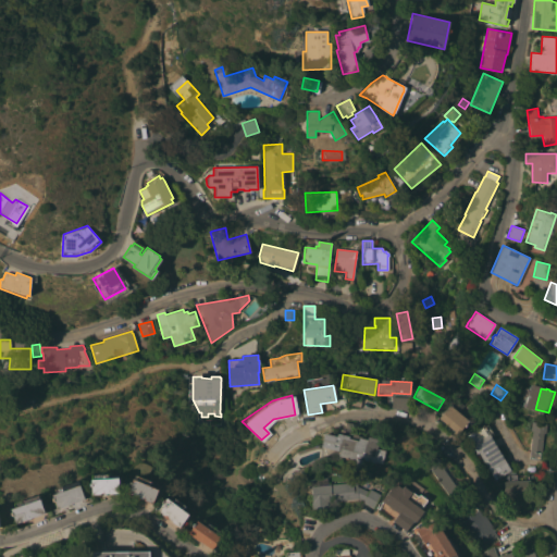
[(393,396),(408,397),(407,410),(391,407),(392,405),(393,396)]
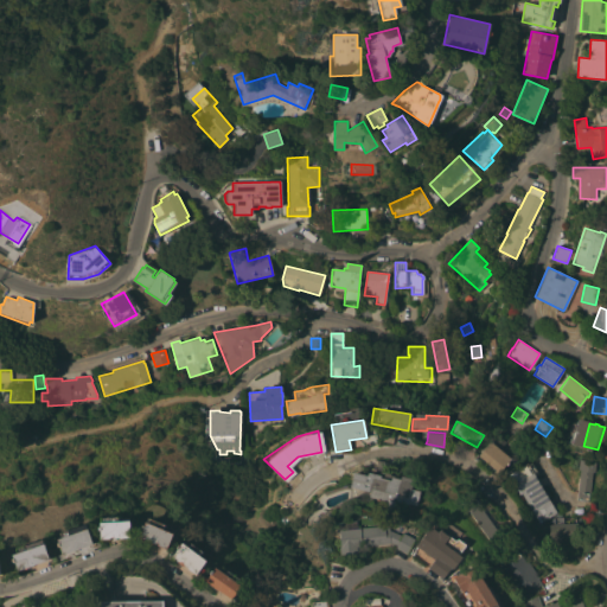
[(379,441),(381,433),(394,435),(393,443),(385,442),(379,441)]
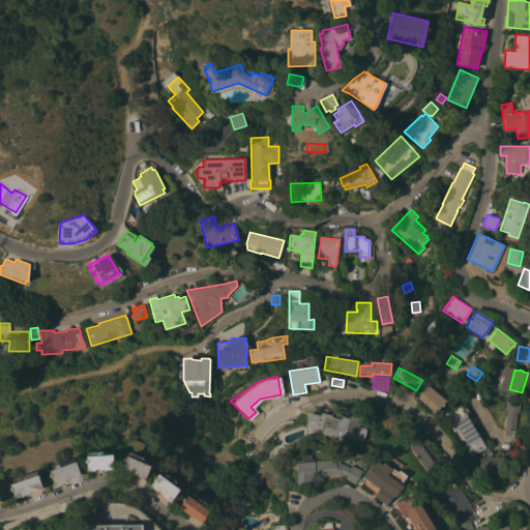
[(446,401),(441,407),(441,406),(435,413),(417,398),(428,385),(446,401)]
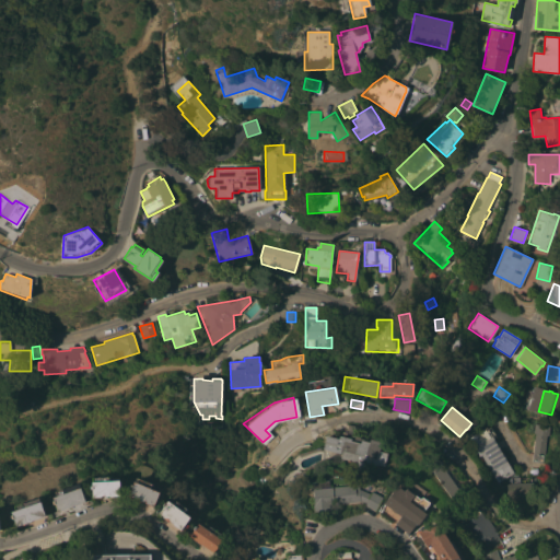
[(549,426),(548,435),(546,435),(545,454),(544,454),(543,462),(532,461),(535,433),(533,433),(534,423),(549,426)]
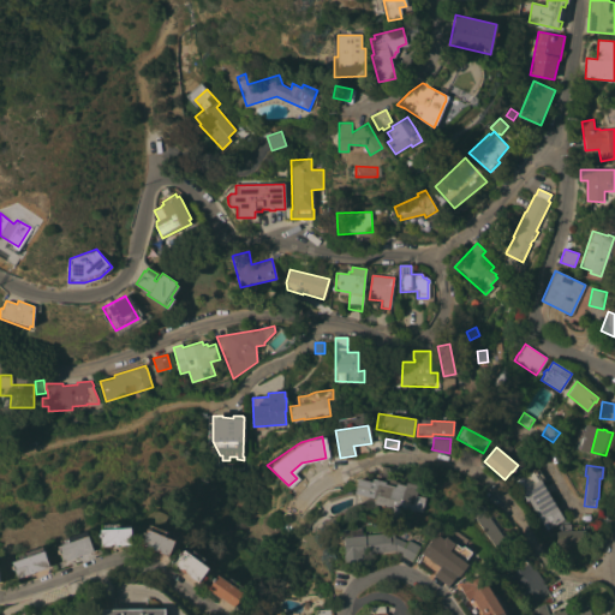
[(565,519),(547,530),(523,489),(521,490),(515,481),(533,469),(535,470),(538,469),(544,479),(542,482),(565,519)]
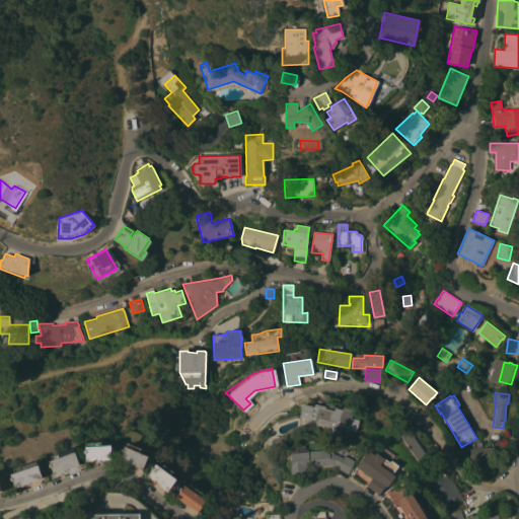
[(313,408),(314,403),(324,406),(324,409),(334,411),(334,408),(342,410),(342,406),(353,410),(351,418),(359,420),(355,433),(343,430),(343,431),(338,430),(336,437),(328,436),(330,428),(314,424),(315,421),(298,417),(301,404),(313,408)]
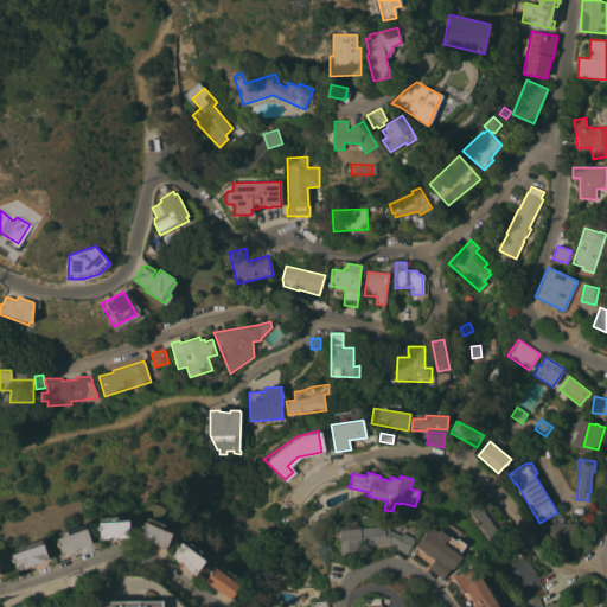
[(487,498),(479,490),(484,485),(492,492),(490,496),(487,498)]
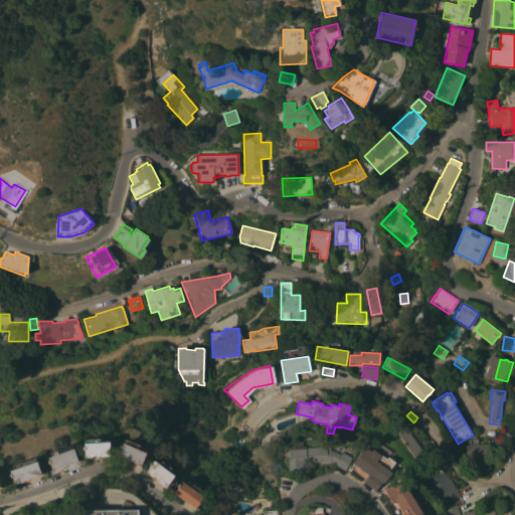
[(393,428),(401,421),(421,449),(412,455),(393,428)]
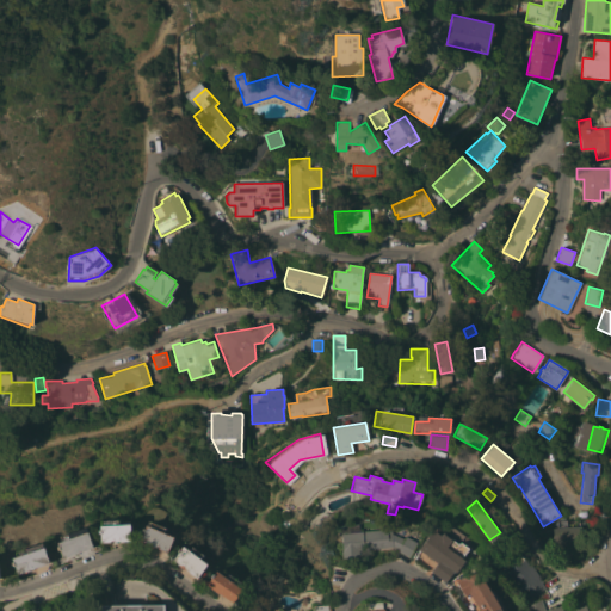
[(118,524),(129,524),(130,542),(121,542),(121,539),(118,539),(116,541),(113,541),(112,539),(110,541),(110,542),(100,542),(99,534),(97,534),(97,530),(99,529),(99,525),(100,525),(100,522),(118,519),(118,524)]
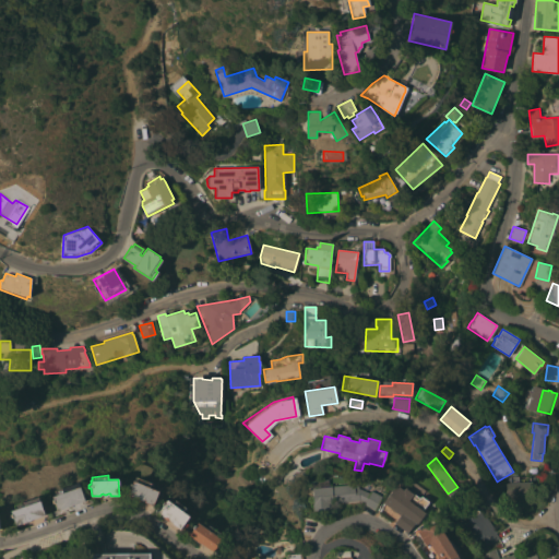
[(508,499),(507,483),(511,483),(510,476),(519,476),(519,477),(530,476),(530,482),(532,482),(533,494),(516,496),(516,498),(508,499)]
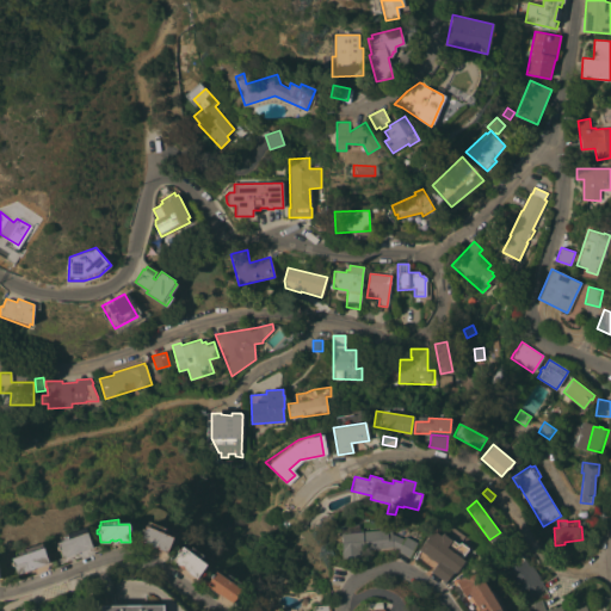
[(148,522),(165,528),(162,532),(173,537),(167,553),(158,549),(159,547),(156,545),(154,547),(152,545),(150,544),(149,543),(149,542),(147,544),(139,539),(142,532),(140,531),(142,528),(143,528),(146,525),(148,522)]
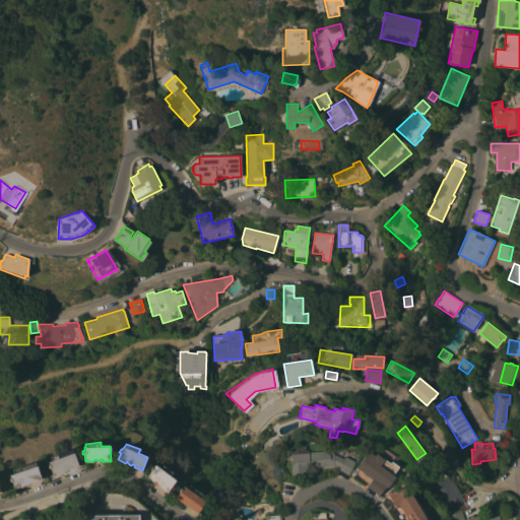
[(305,446),(306,452),(333,450),(333,454),(344,459),(344,457),(355,461),(350,474),(338,469),(338,467),(334,464),(334,465),(309,467),(310,475),(290,477),(290,468),(289,455),(288,455),(288,448),(305,446)]
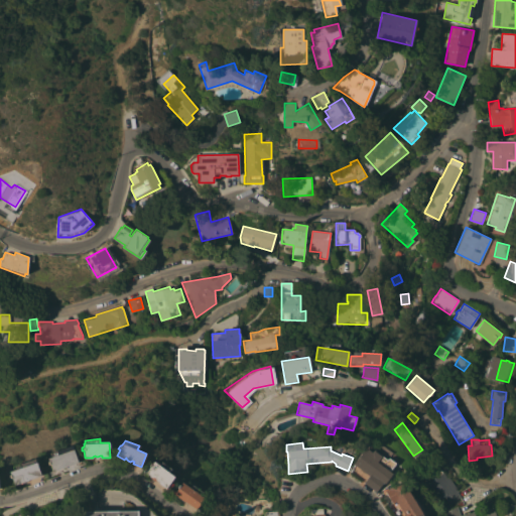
[(52,471),(50,464),(48,464),(47,462),(48,461),(47,459),(52,457),(50,453),(72,445),(78,462),(52,471)]
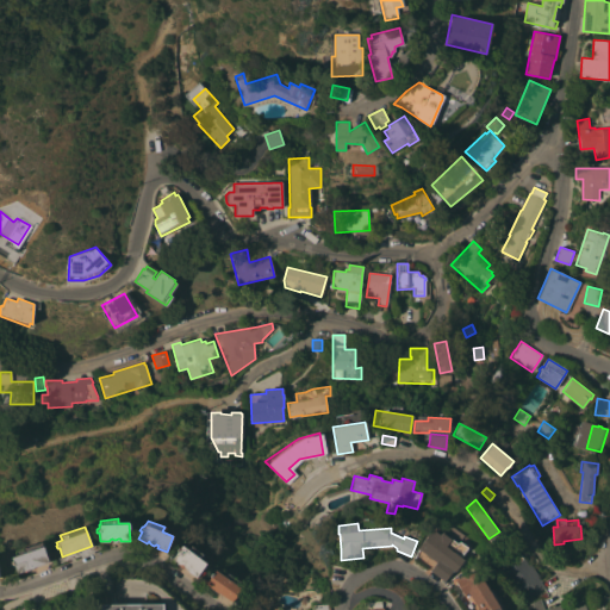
[(418,548),(433,529),(440,535),(441,533),(449,537),(450,536),(460,543),(453,552),(464,560),(455,572),(453,570),(444,580),(422,564),(428,555),(418,548)]
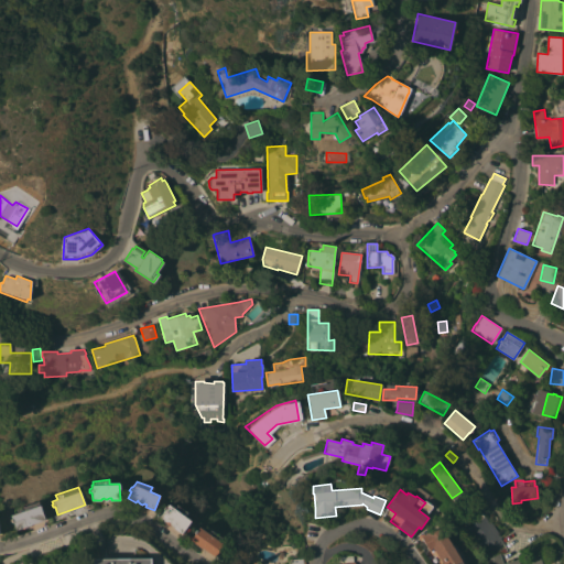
[(17,530),(13,521),(11,522),(10,519),(11,518),(10,514),(15,513),(14,509),(38,500),(45,519),(17,530)]
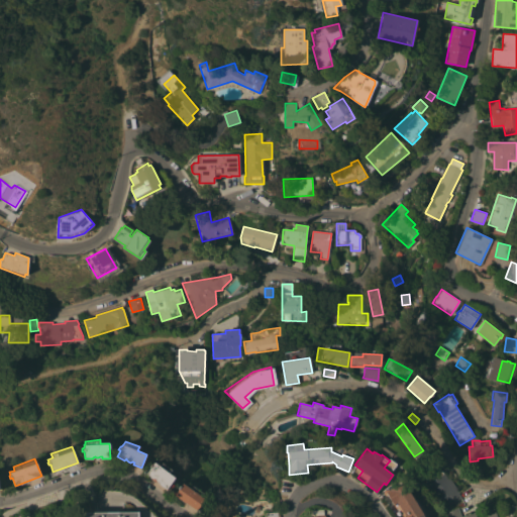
[(162,462),(172,470),(170,473),(175,477),(167,489),(160,484),(161,483),(159,482),(157,482),(157,481),(156,482),(150,478),(150,477),(146,474),(150,467),(149,466),(150,463),(152,464),(153,461),(160,466),(162,462)]
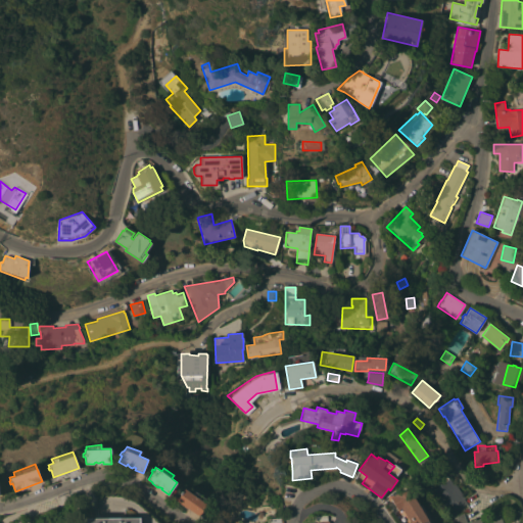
[(366,488),(371,481),(357,472),(351,479),(366,488)]
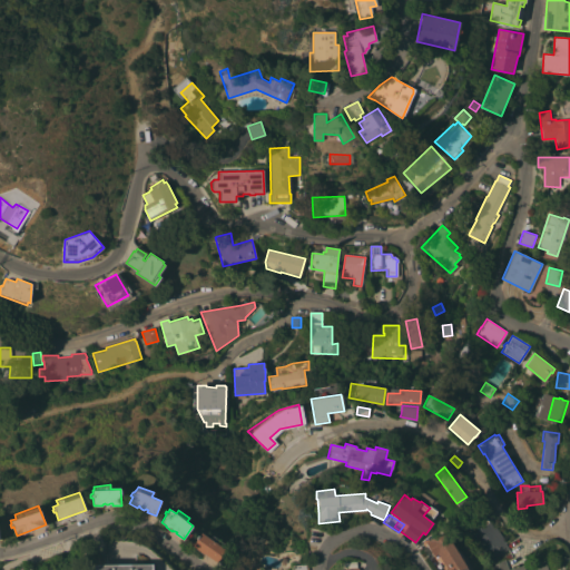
[(505,542),(509,548),(497,557),(491,548),(484,552),(472,534),(490,522),(494,528),(495,527),(505,542)]
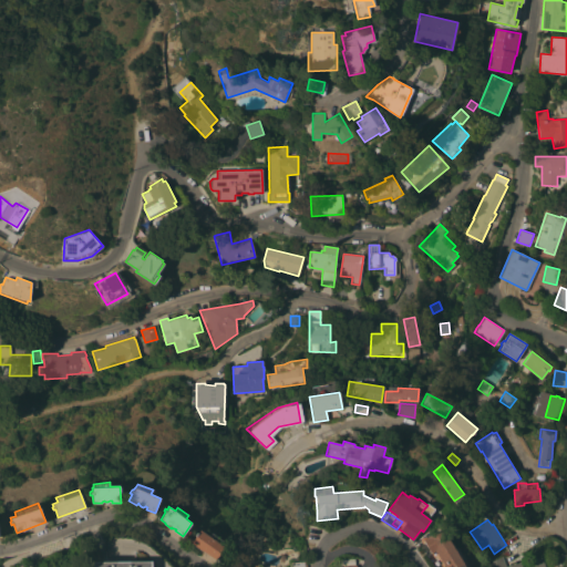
[(445,566),(435,550),(431,553),(422,539),(442,527),(465,566),(445,566)]
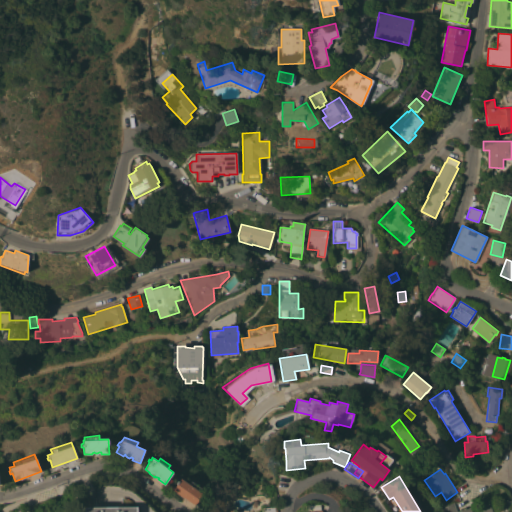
[(195,505),(184,497),(183,498),(172,490),(177,484),(175,483),(177,480),(179,481),(181,478),(184,480),(186,477),(191,481),(194,478),(207,487),(195,505)]
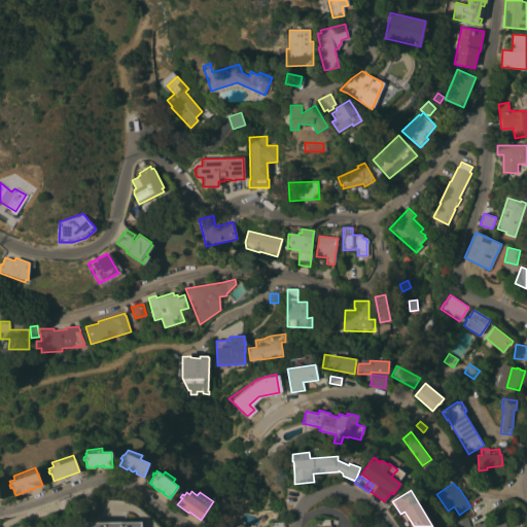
[(469,526),(467,526),(454,526),(452,523),(466,515),(467,520),(469,526)]
